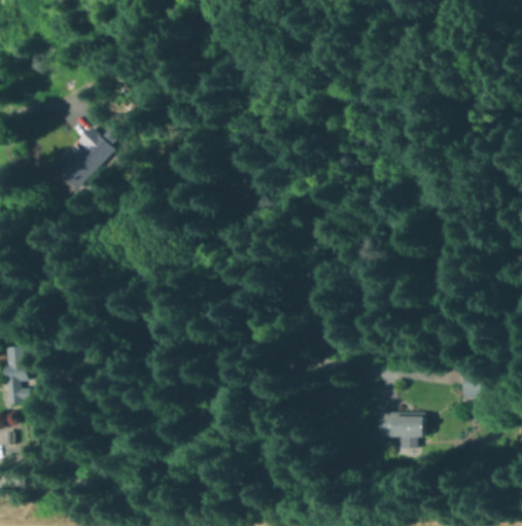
[(115,151),(77,187),(60,169),(82,147),(76,141),(92,127),(115,151)]
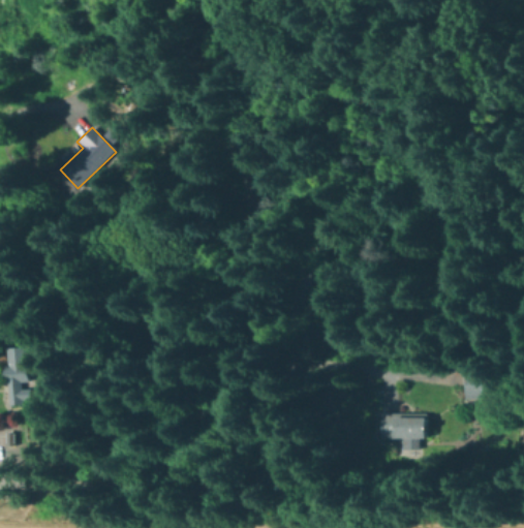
[(21,348),(21,378),(12,378),(12,390),(25,390),(25,397),(12,397),(12,402),(5,402),(5,380),(0,380),(0,368),(4,368),(4,348),(21,348)]
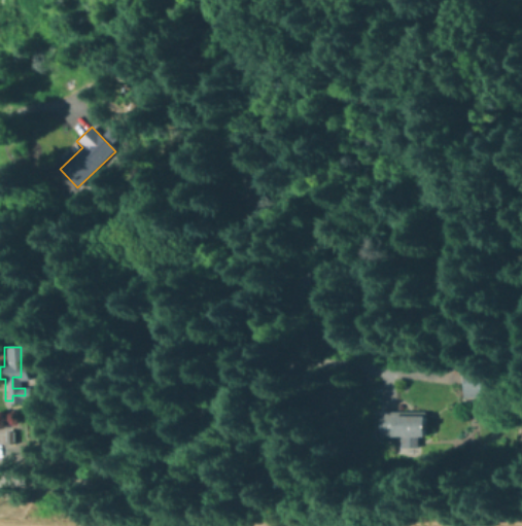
[(481,364),(481,396),(463,396),(463,364),(481,364)]
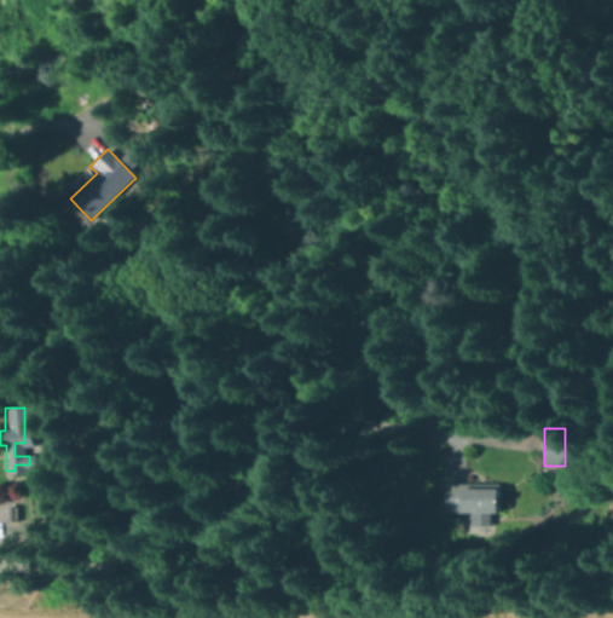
[(497,485),(497,513),(486,513),(486,524),(469,524),(469,513),(443,513),(443,485),(497,485)]
